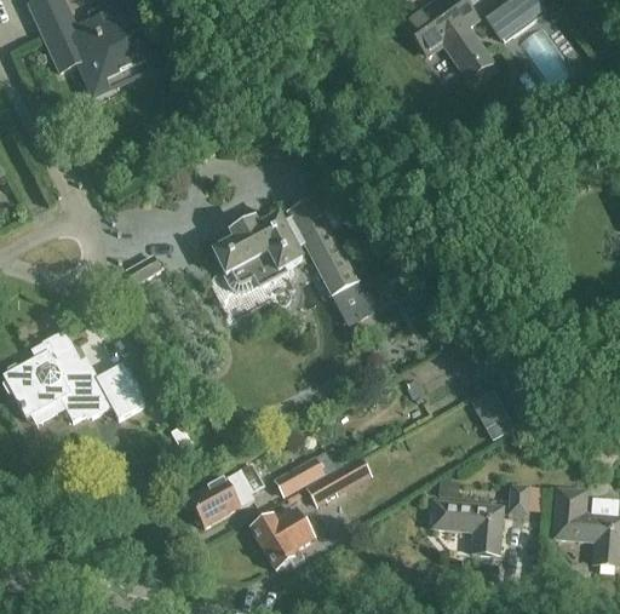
[(141,33),(155,27),(142,0),(107,0),(112,10),(103,13),(99,6),(87,11),(91,19),(75,27),(62,0),(38,0),(29,4),(59,70),(87,57),(98,81),(151,57),(141,33)]
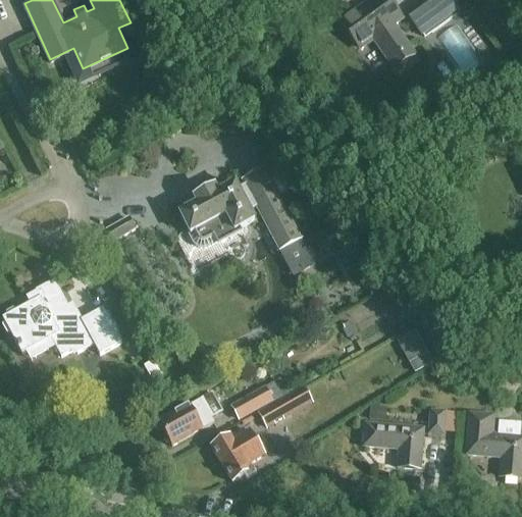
[(366,0),(341,19),(359,45),(372,35),(392,61),(410,48),(390,21),(398,16),(385,0),(366,0)]
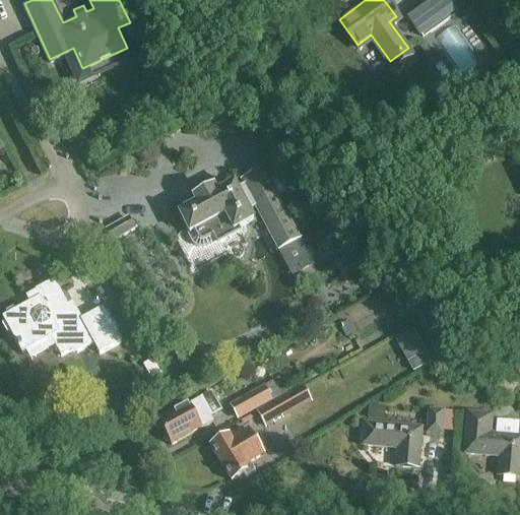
[(426,0),(407,13),(417,26),(451,2),(450,0),(426,0)]
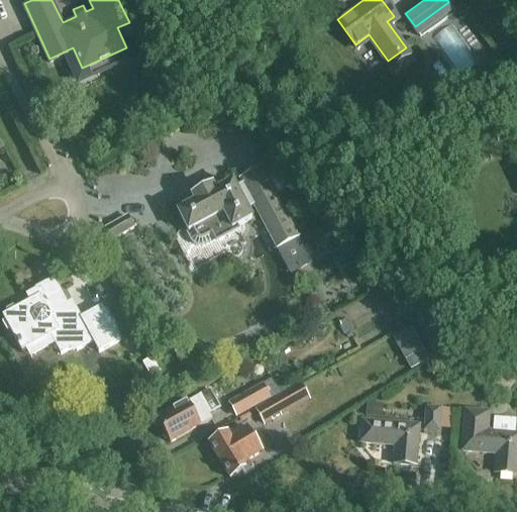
[(444,12),(444,43),(474,43),(474,12),(444,12)]
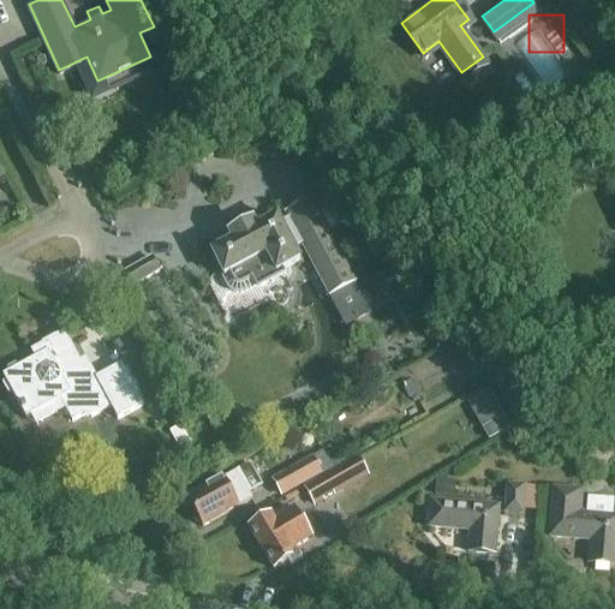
[(328,293),(356,279),(311,195),(284,210),(286,214),(279,218),(276,214),(254,226),(246,224),(238,228),(234,236),(212,249),(224,270),(222,270),(227,280),(231,285),(236,287),(242,287),(246,285),(284,266),(282,264),(299,256),(293,244),(300,240),(328,293)]
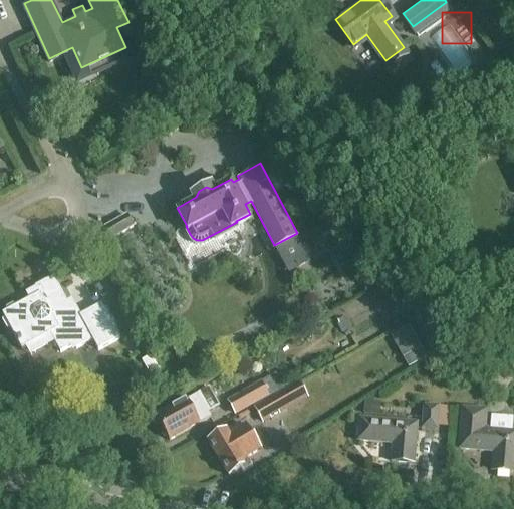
[(283,193),(296,220),(303,217),(290,190),(283,193)]
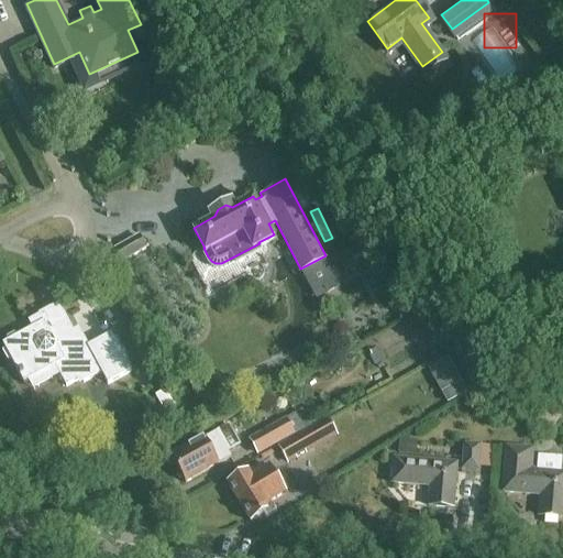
[(113,245),(121,260),(147,245),(139,231),(113,245)]
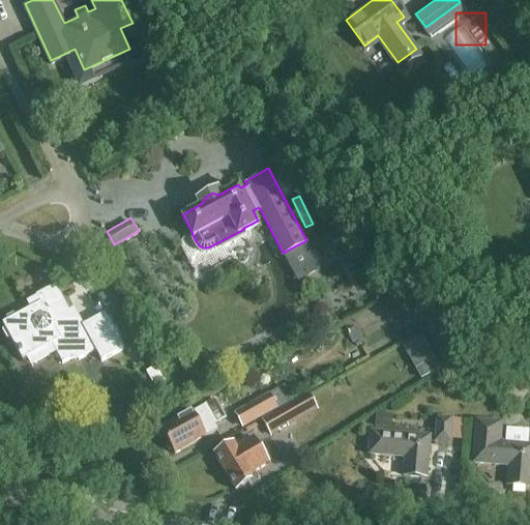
[(86,295),(97,290),(89,270),(78,275),(86,295)]
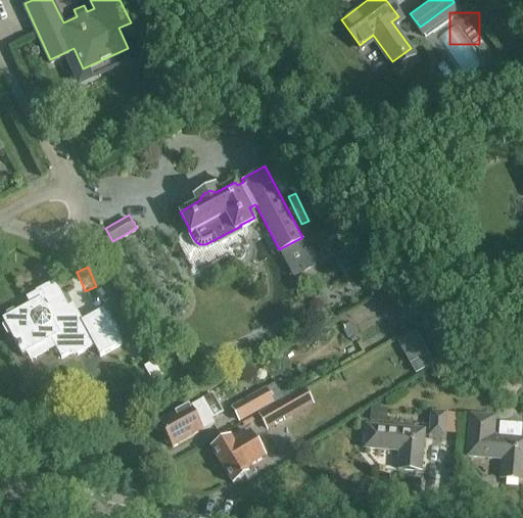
[(103,305),(77,320),(54,277),(36,287),(40,295),(17,308),(13,307),(6,310),(4,314),(2,316),(3,318),(1,323),(6,331),(12,333),(21,351),(25,349),(30,359),(56,344),(61,354),(70,348),(73,352),(94,341),(100,351),(122,339),(103,305)]
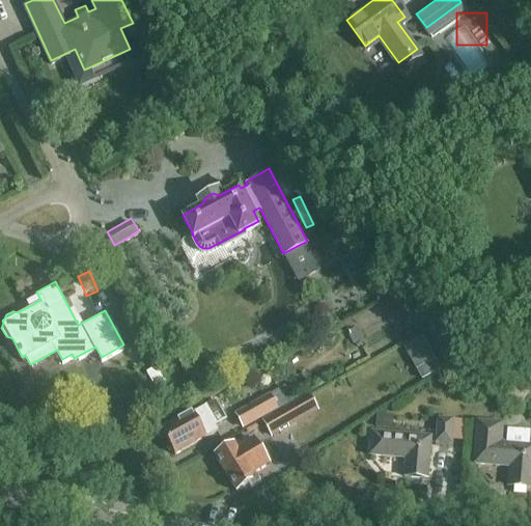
[(352,329),(358,342),(369,337),(364,324),(352,329)]
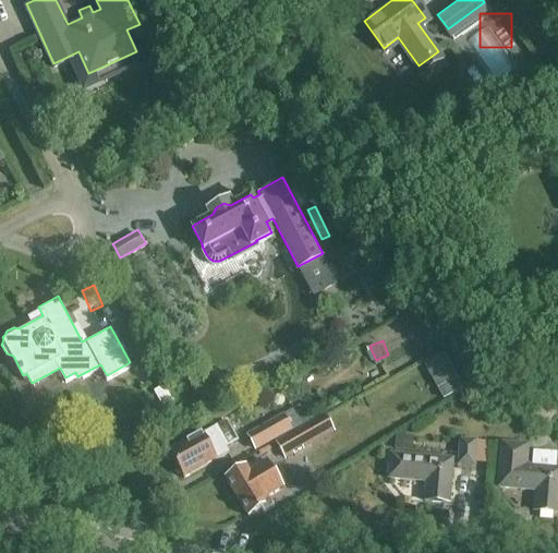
[(445,351),(426,362),(443,394),(463,384),(445,351)]
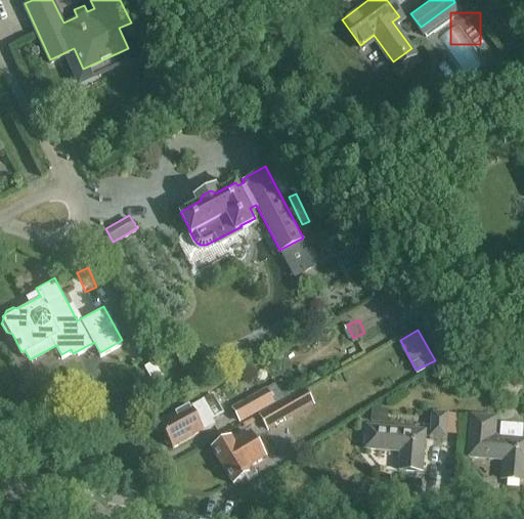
[(230,405),(239,421),(274,400),(266,385),(230,405)]
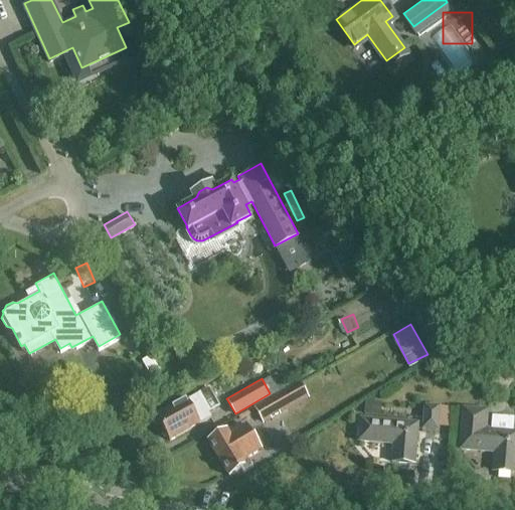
[(299,378),(269,395),(278,411),(308,395),(299,378)]
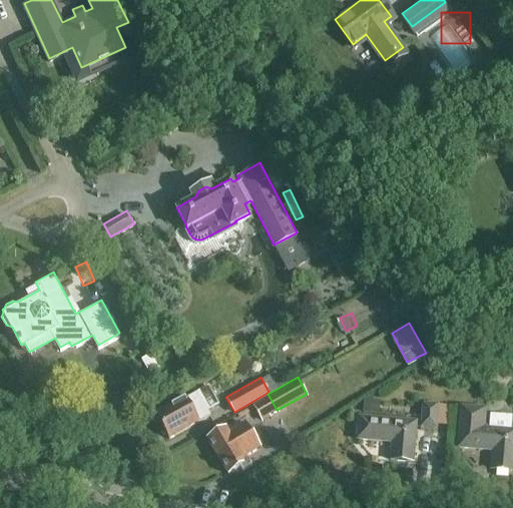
[(166,434),(168,437),(209,414),(207,410),(219,403),(208,384),(155,414),(162,426),(159,431),(162,435),(166,434)]
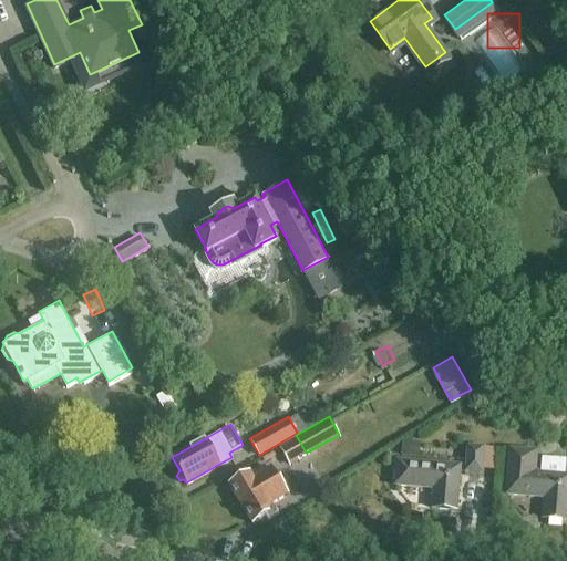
[(566,449),(566,435),(548,435),(547,449),(566,449)]
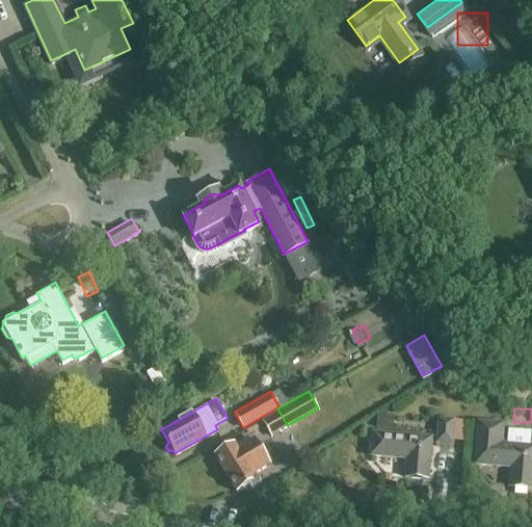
[(451,438),(462,439),(464,422),(453,421),(453,418),(440,416),(437,439),(451,441),(451,438)]
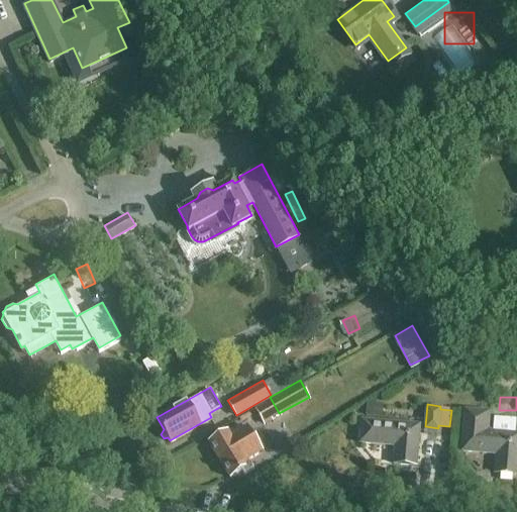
[(494,414),(493,428),(486,427),(487,408),(464,407),(461,446),(497,449),(496,467),(516,468),(516,429),(515,429),(516,416),(494,414)]
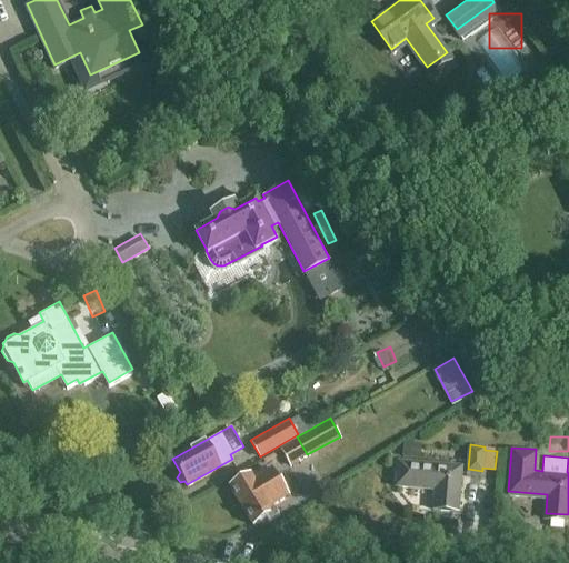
[(433,504),(457,506),(461,464),(398,459),(396,482),(435,485),(433,504)]
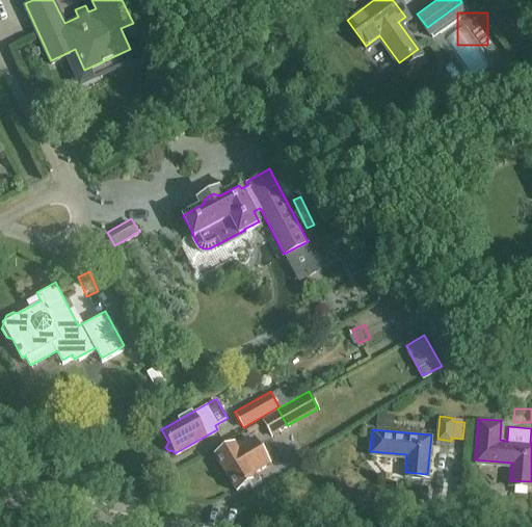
[(243,437),(223,448),(243,484),(264,473),(261,468),(276,458),(263,432),(246,442),(243,437)]
